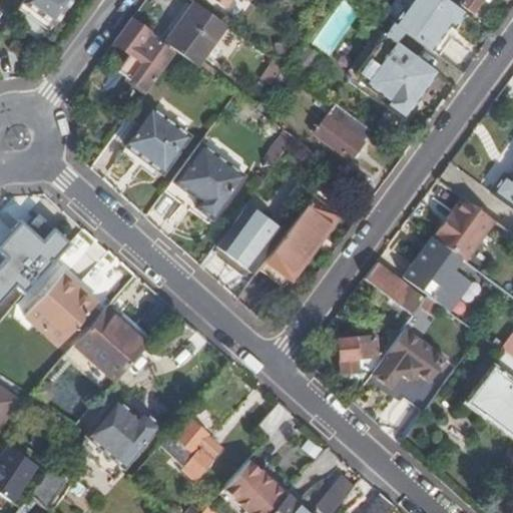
[(22,0),(19,6),(51,28),(71,0),(22,0)]
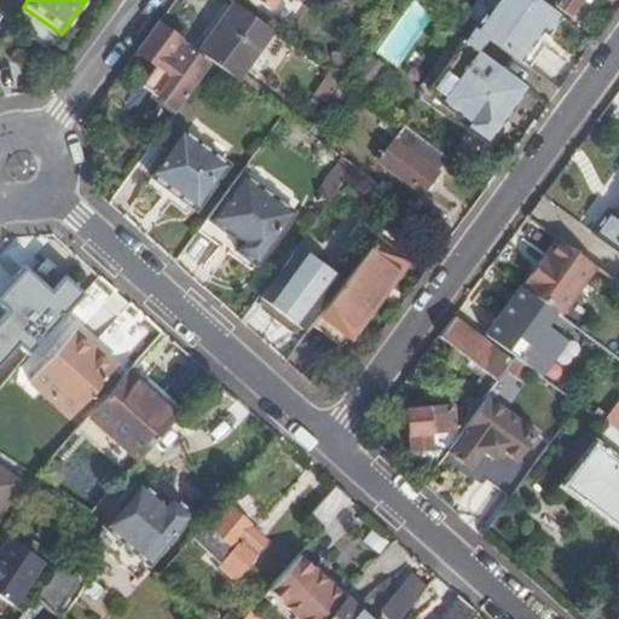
[(534,0),(495,0),(474,29),(519,62),(541,33),(545,36),(560,18),(534,0)]
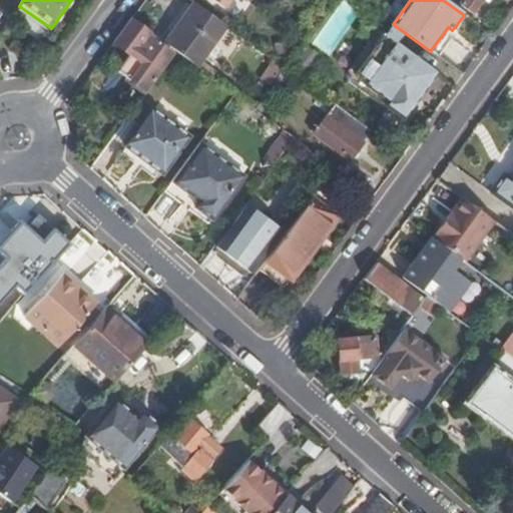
[(461,0),(459,3),(472,12),(481,0),(461,0)]
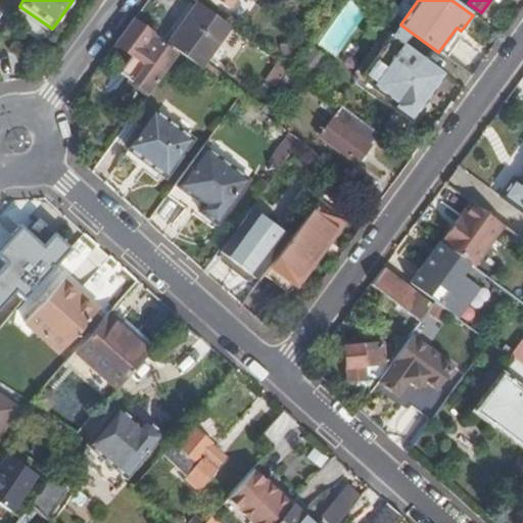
[(198,4),(170,46),(178,52),(200,68),(229,27),(198,4)]
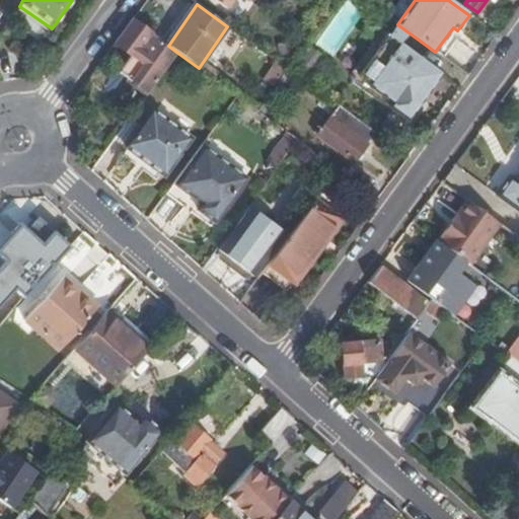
[(395,23),(385,14),(376,26),(387,34),(395,23)]
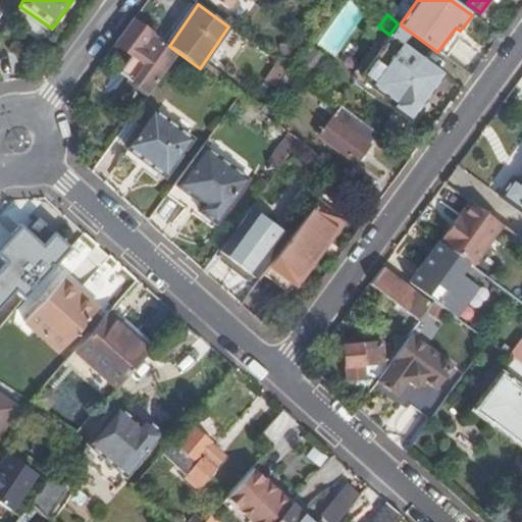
[(120,74),(148,94),(177,52),(169,46),(135,20),(115,45),(132,56),(120,74)]
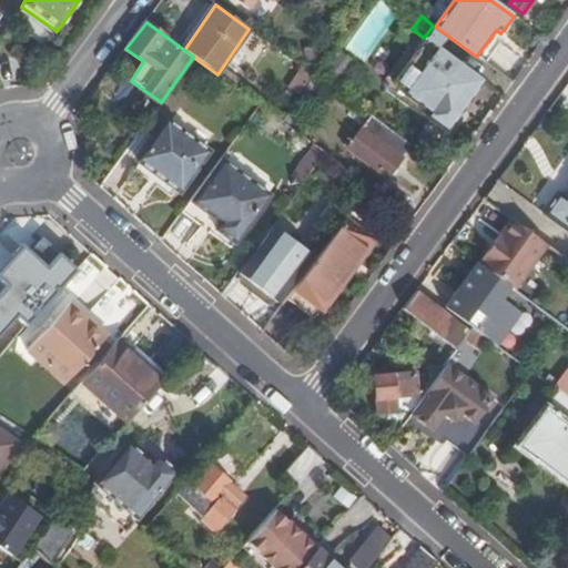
[(423,39),(386,90),(427,121),(429,118),(444,129),(479,81),(423,39)]
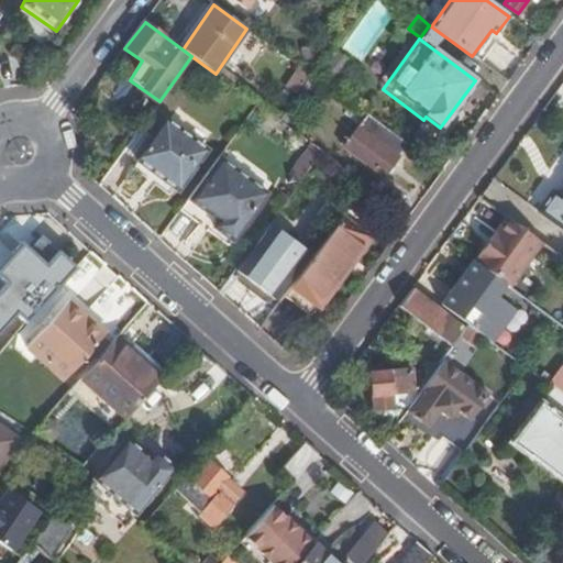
[(311,76),(299,91),(312,101),(324,86),(311,76)]
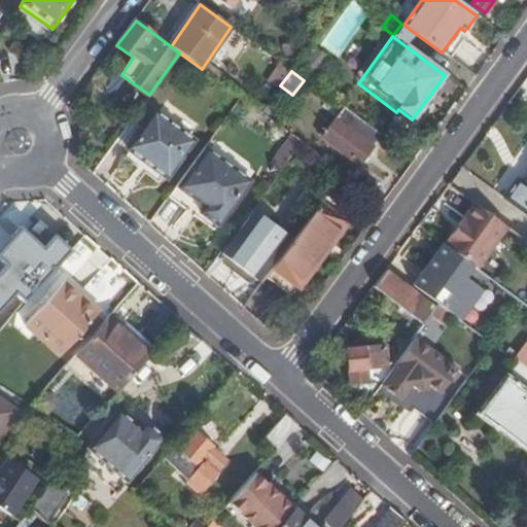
[(377,134),(345,110),(324,139),(359,163),(370,149),(366,147),(377,134)]
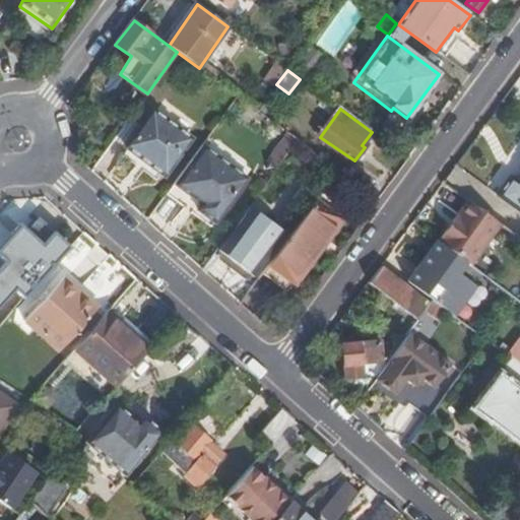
[(152,112),(125,149),(163,177),(190,139),(152,112)]
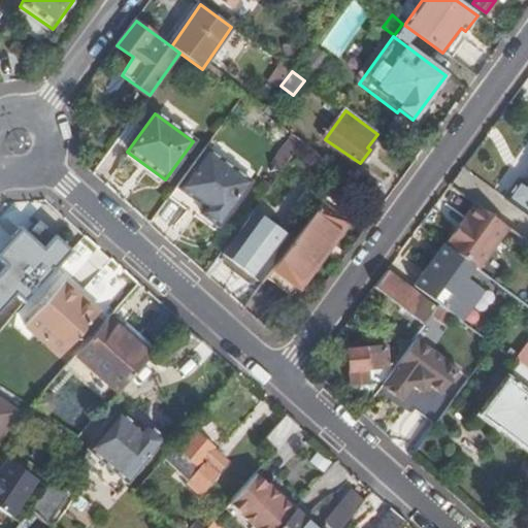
[(204,150),(177,187),(203,206),(198,212),(217,226),(250,183),(204,150)]
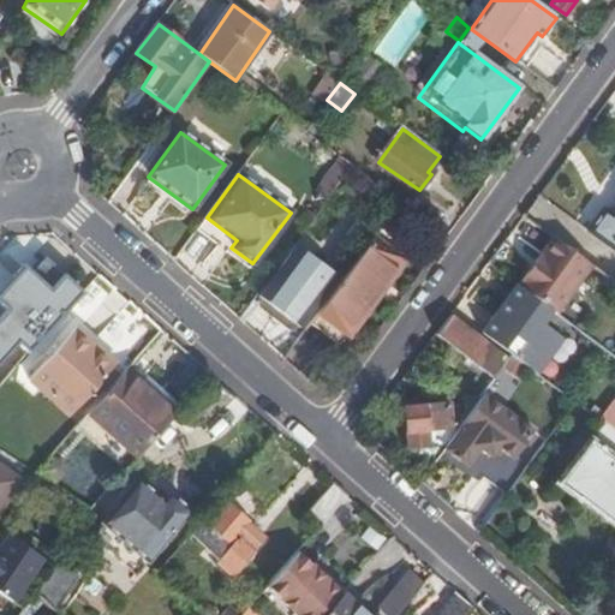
[(614,209),(613,214),(605,209),(589,233),(614,252),(614,209)]
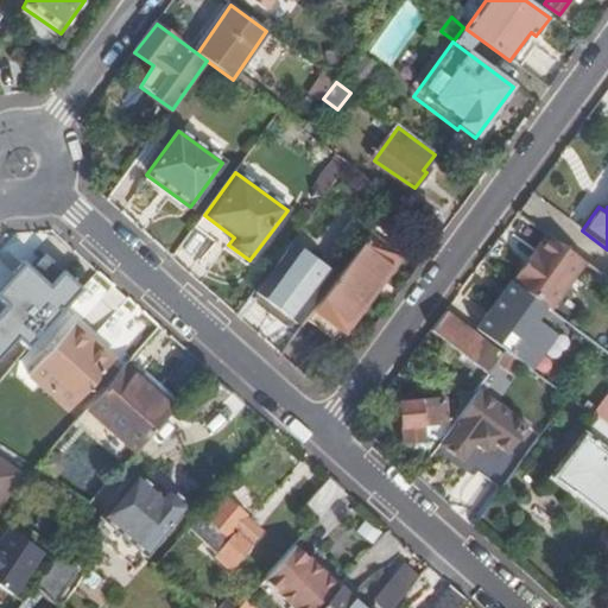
[(368,235),(317,308),(348,330),(400,258),(368,235)]
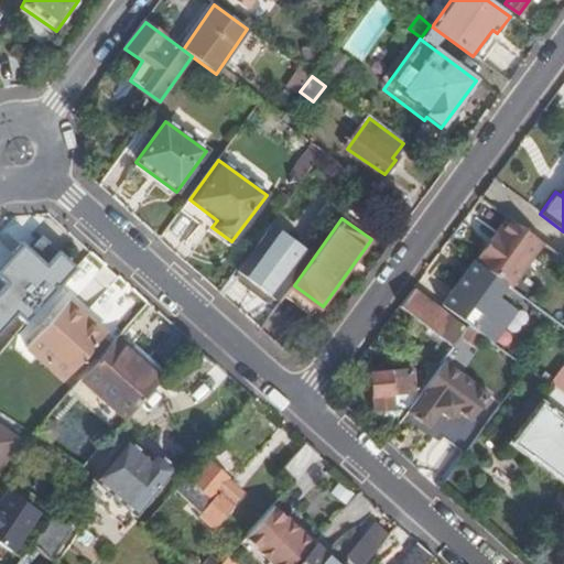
[(506,219),(474,262),(503,284),(510,290),(543,246),(506,219)]
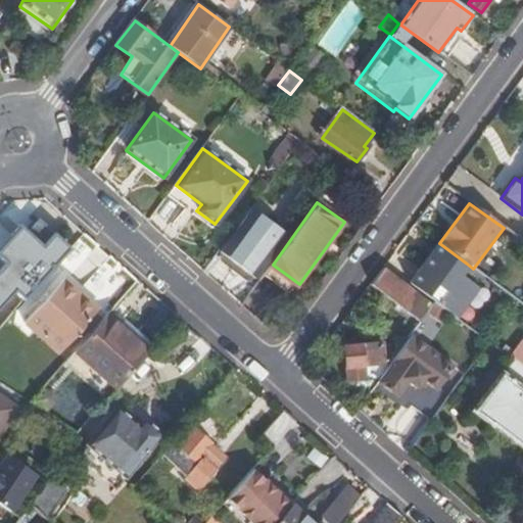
[(241,221),(219,250),(255,276),(277,247),(273,245),(279,236),(253,218),(247,226),(241,221)]
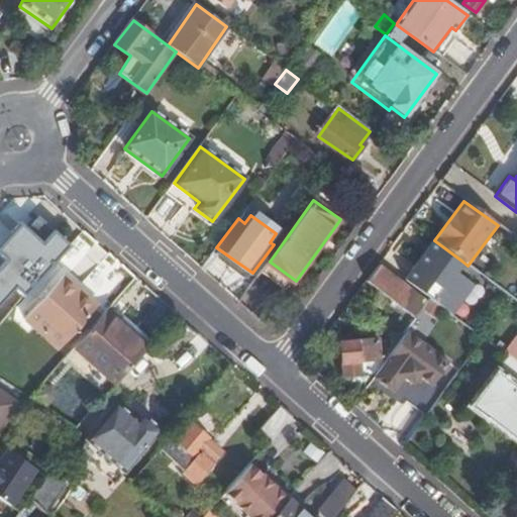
[(0,290),(14,271),(11,268),(18,259),(23,248),(9,237),(0,248),(0,290)]
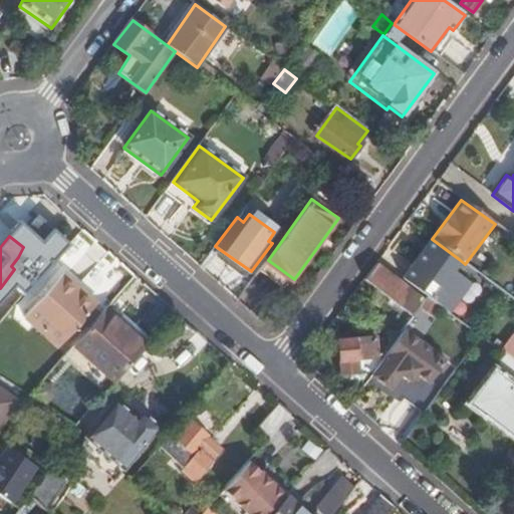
[(416,288),(415,289),(428,298),(449,314),(471,284),(451,269),(455,264),(459,259),(432,239),(424,250),(403,279),(416,288)]
